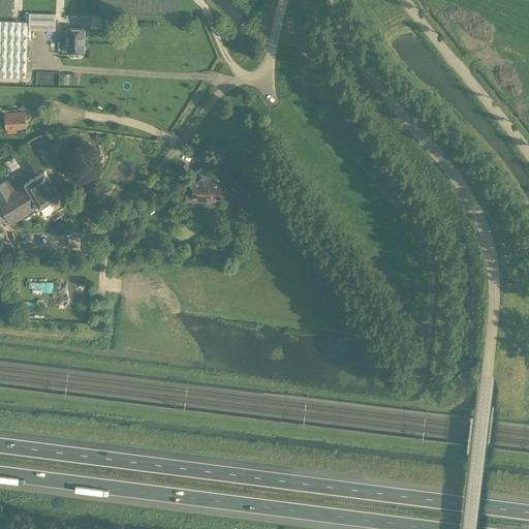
[(0,20),(0,75),(26,78),(28,29),(28,30),(55,30),(56,13),(56,12),(29,12),(29,21),(14,21),(9,20),(0,20)]
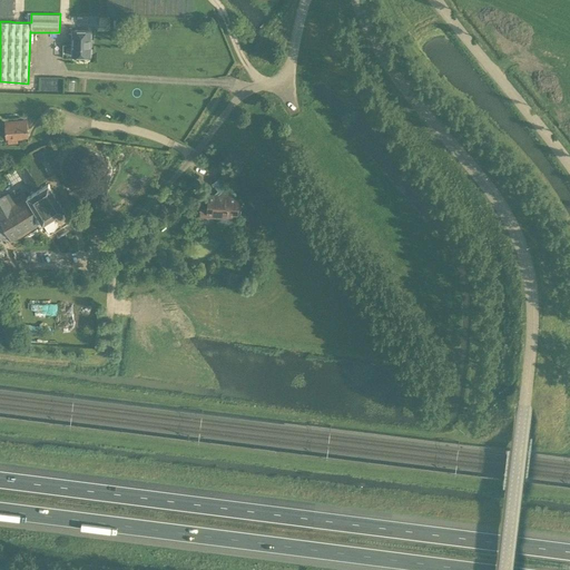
[(72,30),(72,56),(90,56),(90,30),(72,30)]
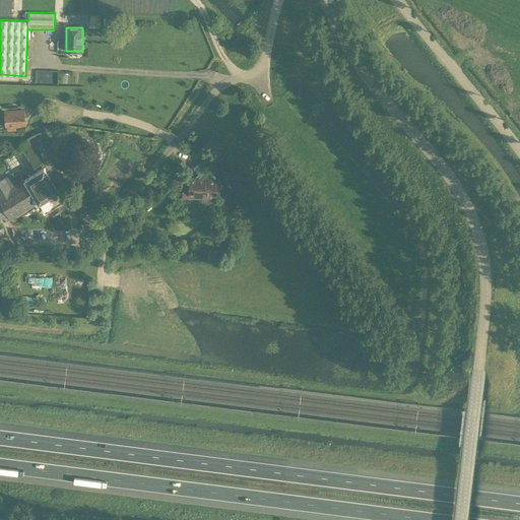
[(57,80),(57,70),(37,70),(37,79),(57,80)]
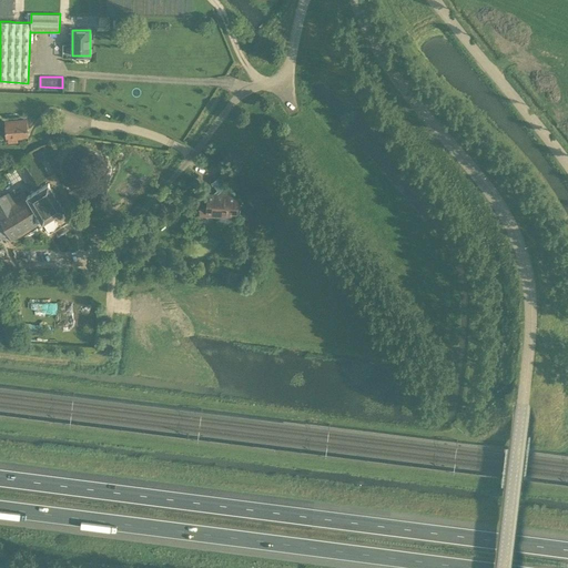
[(18,142),(17,137),(27,137),(26,119),(6,120),(7,138),(8,138),(9,142),(18,142)]
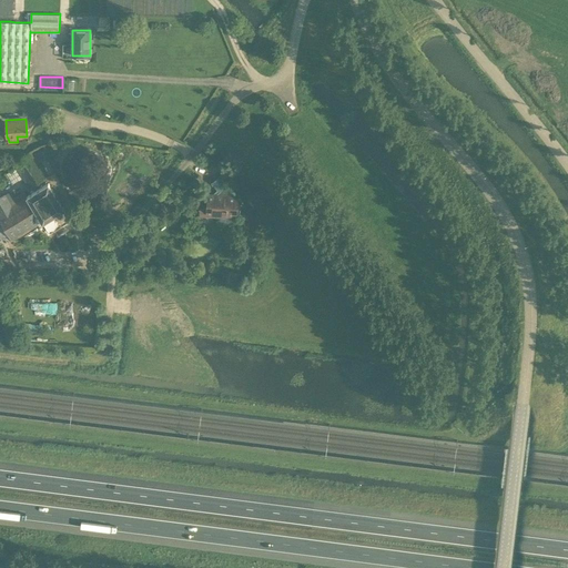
[(47,175),(31,153),(30,152),(14,164),(29,188),(47,175)]
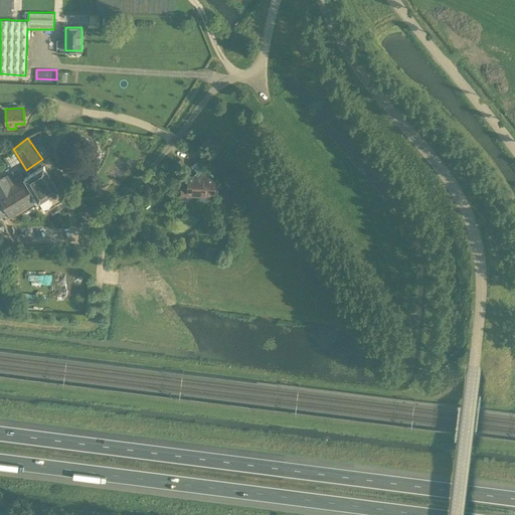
[(202,155),(190,166),(197,173),(208,162),(202,155)]
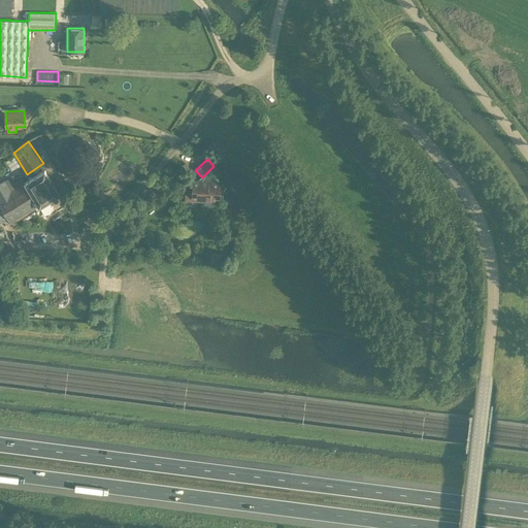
[(230,169),(223,161),(218,165),(225,173),(230,169)]
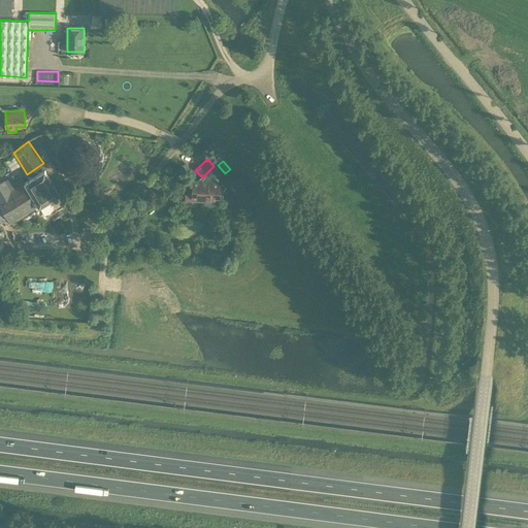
[(59,194),(52,182),(44,170),(25,183),(10,190),(5,183),(0,185),(0,203),(11,224),(37,207),(39,209),(40,210),(42,210),(44,210),(46,209),(50,207),(51,205),(53,204),(53,203),(50,199),(59,194)]
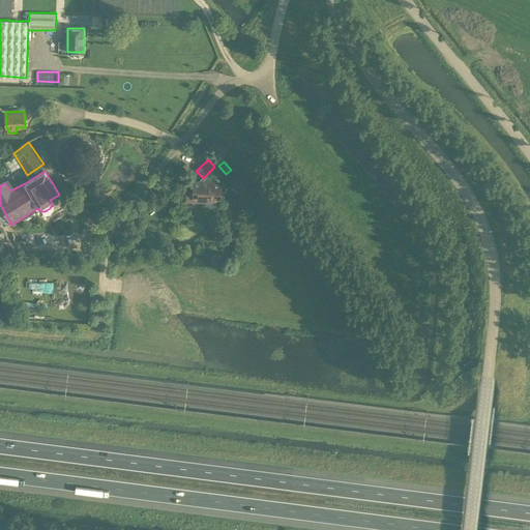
[(186,194),(185,202),(205,203),(205,207),(216,208),(216,204),(221,204),(221,202),(223,182),(219,182),(211,173),(208,175),(204,179),(202,181),(194,180),(193,194),(186,194)]
